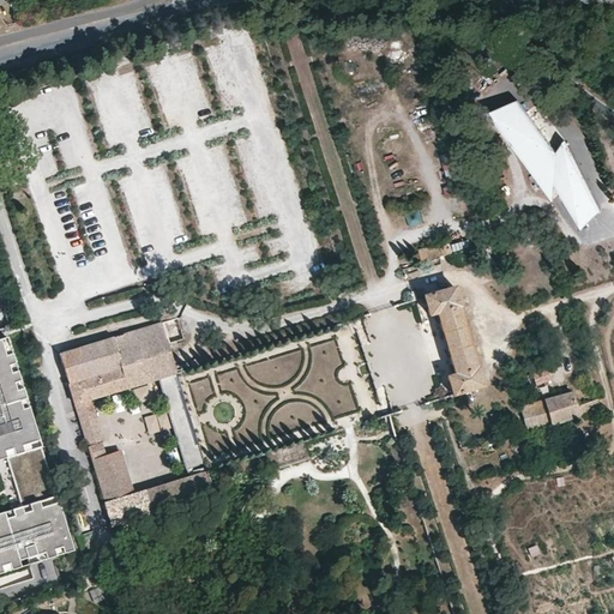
[(515,96),(483,107),(551,200),(554,184),(581,228),(600,210),(563,136),(555,148),(515,96)]
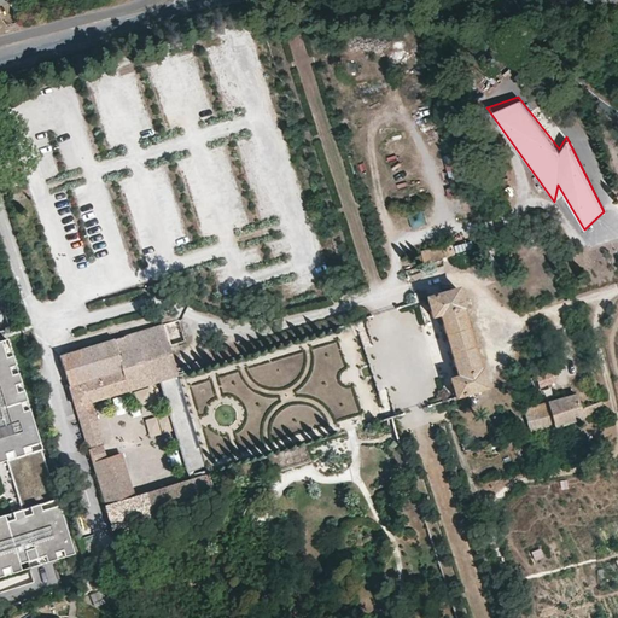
[(413,227),(426,223),(423,211),(409,216),(413,227)]
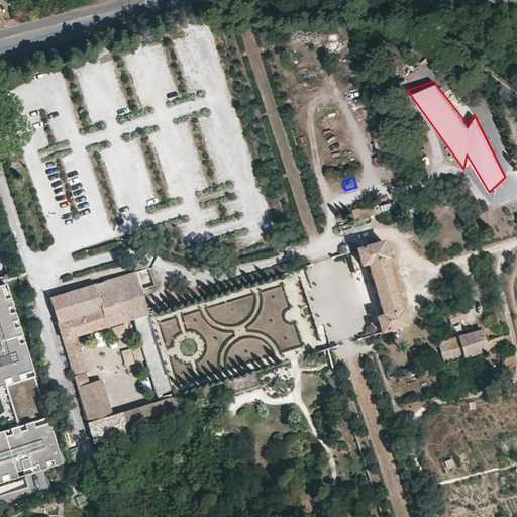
[(382,212),(379,203),(353,211),(356,221),(382,212)]
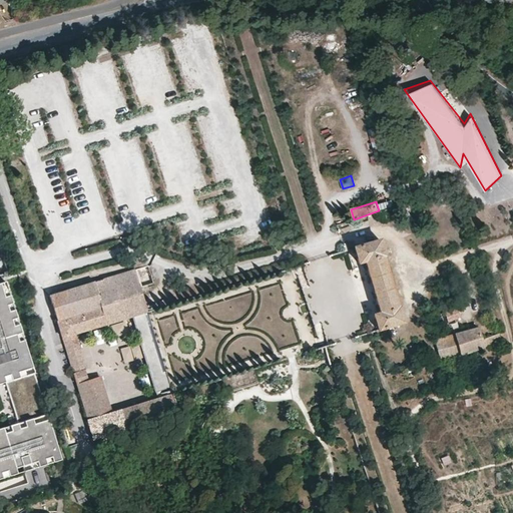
[(406,323),(401,307),(399,308),(384,257),(386,255),(381,239),(355,246),(359,264),(366,262),(381,313),(374,315),(380,331),(406,323)]
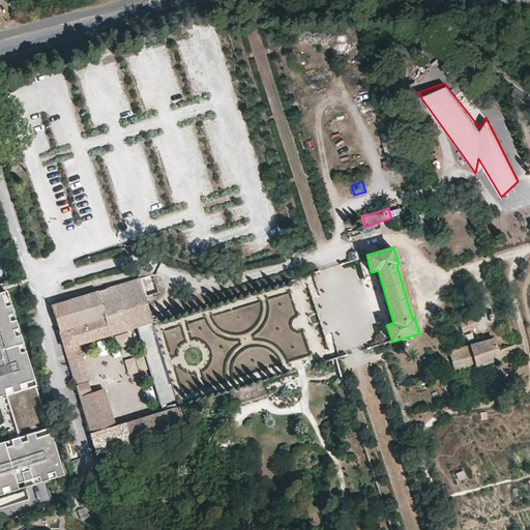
[(80,398),(97,454),(186,425),(180,406),(153,321),(145,296),(159,292),(154,274),(106,289),(90,294),(52,305),(77,385),(89,382),(78,345),(138,326),(164,411),(116,425),(105,389),(92,393),(80,398)]
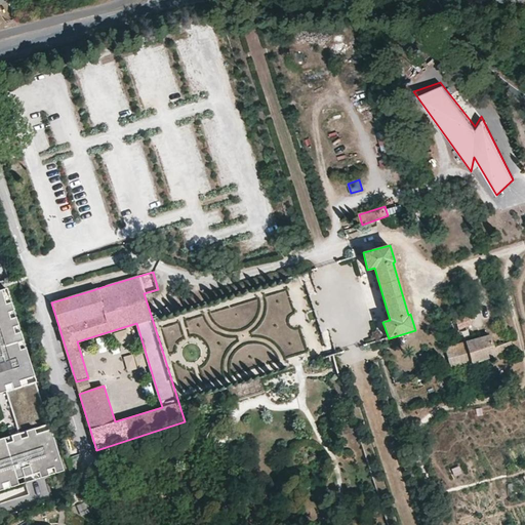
[(89,291),(105,286),(103,280),(87,284),(89,291)]
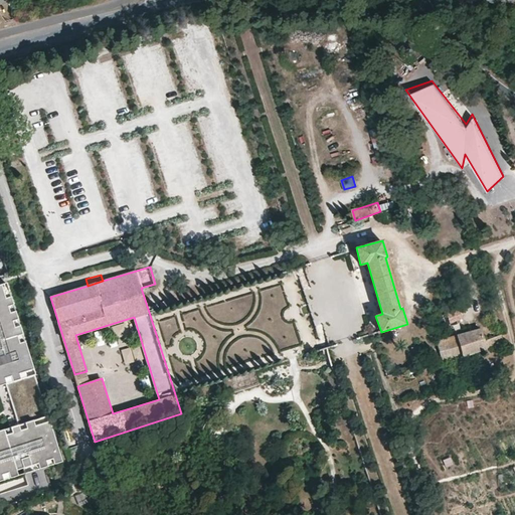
[(0,380),(1,381),(0,378),(0,374),(7,372),(9,378),(15,376),(13,371),(29,366),(20,338),(14,340),(11,332),(16,330),(14,324),(7,326),(5,317),(11,315),(9,310),(4,312),(1,302),(6,301),(5,295),(0,296),(0,380)]
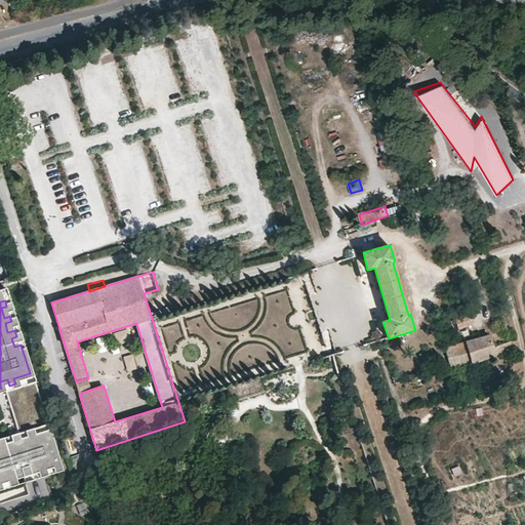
[(467,324),(463,317),(454,321),(457,328),(467,324)]
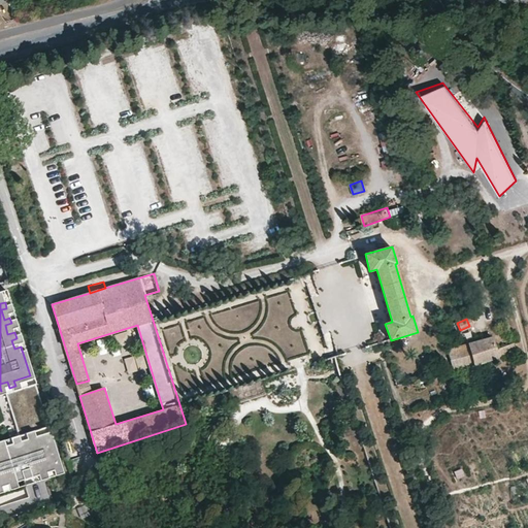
[(448,352),(453,371),(475,365),(517,352),(515,343),(505,347),(496,350),(492,337),(469,343),(448,352)]
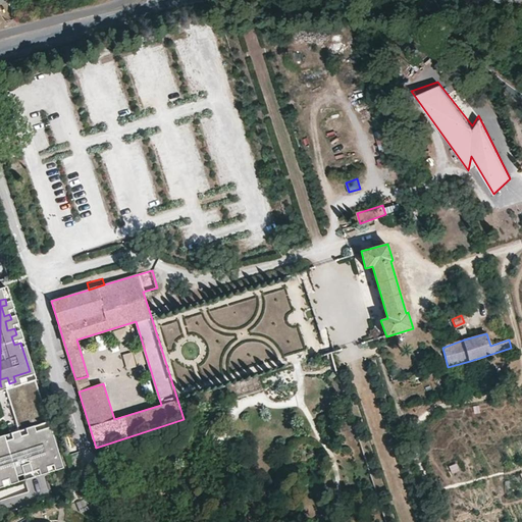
[(131,365),(143,362),(140,349),(128,352),(131,365)]
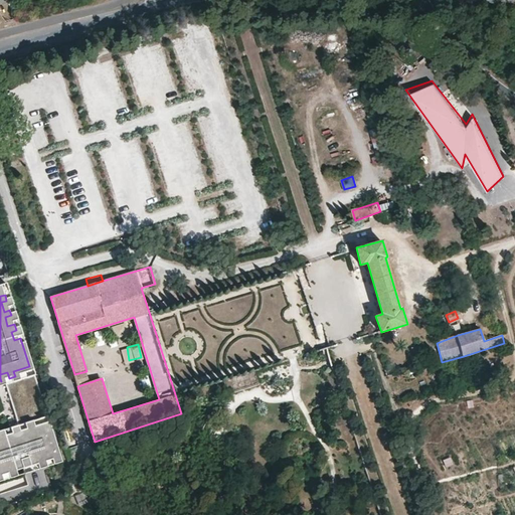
[(255,370),(223,380),(227,394),(260,384),(255,370)]
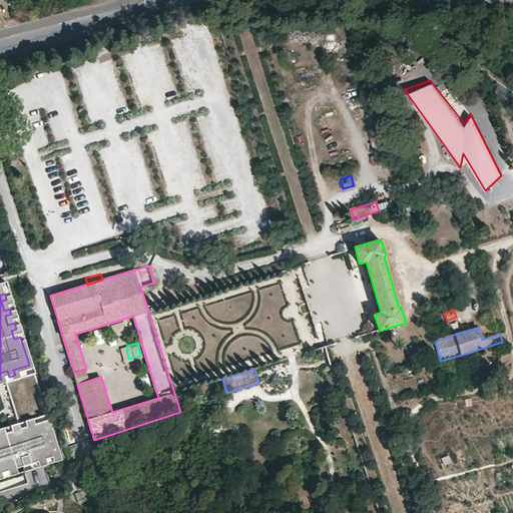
[(86,370),(74,373),(75,379),(77,385),(89,381),(88,375),(86,370)]
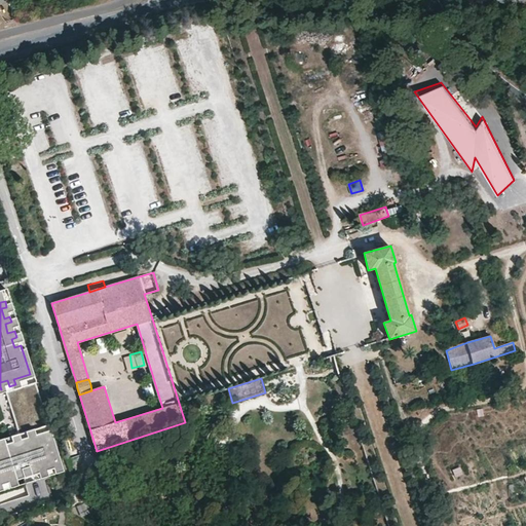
[(123,385),(107,389),(114,415),(130,411),(123,385)]
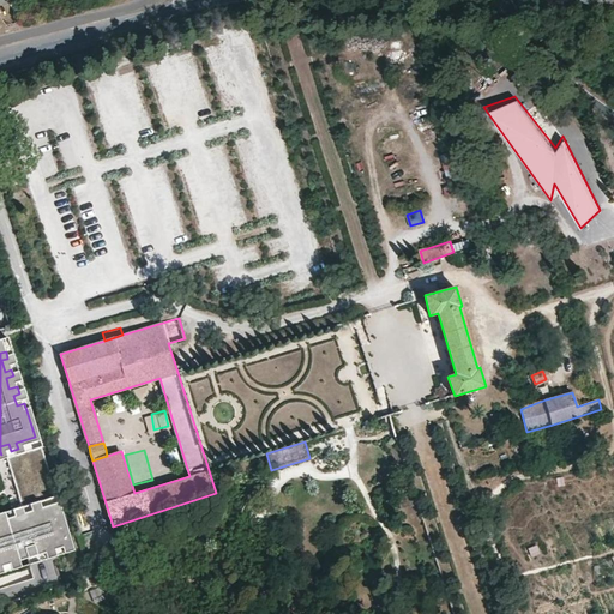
[(0,559),(8,557),(12,569),(52,555),(49,545),(60,541),(64,551),(70,549),(54,501),(38,507),(36,500),(30,503),(32,511),(19,515),(17,507),(12,510),(14,516),(4,519),(0,510),(0,559)]
